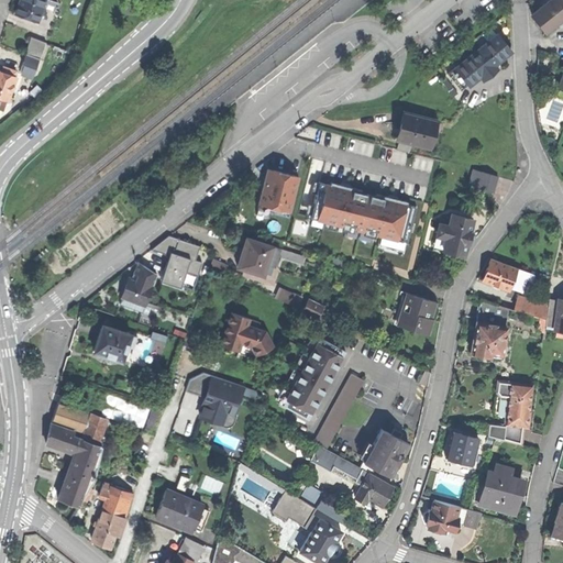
[(39,0),(15,0),(11,14),(32,21),(35,12),(37,6),(39,0)]
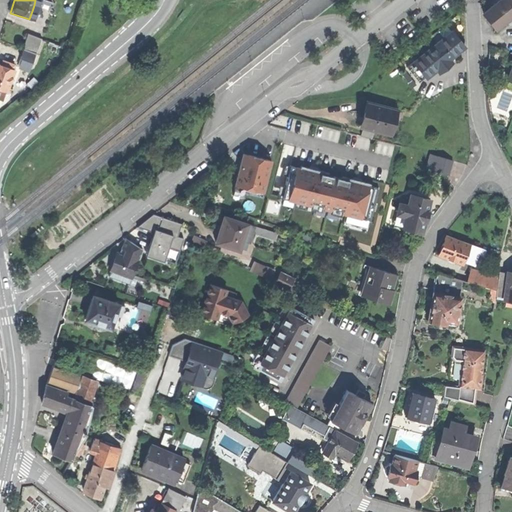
[(47,1),(43,0),(35,0),(34,5),(45,8),(47,1)]
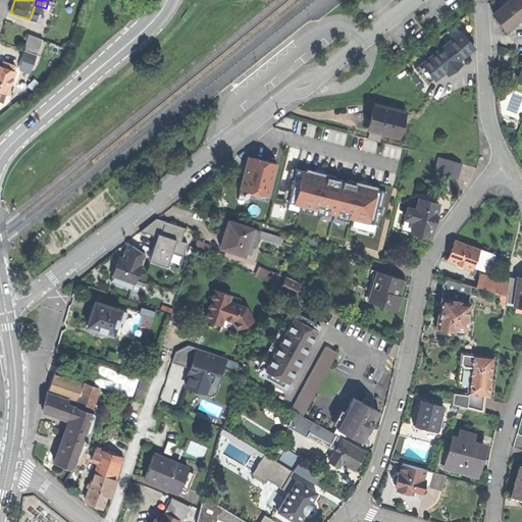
[(499,21),(505,29),(516,19),(518,21),(521,17),(521,16),(521,15),(521,14),(521,0),(509,0),(492,14),(499,21)]
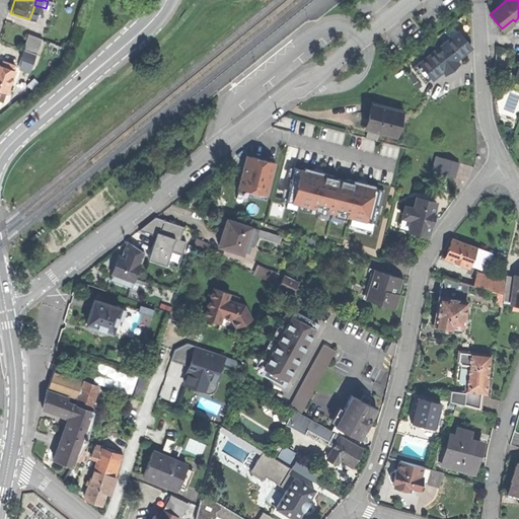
[(35,29),(34,33),(31,42),(36,44),(41,31),(35,29)]
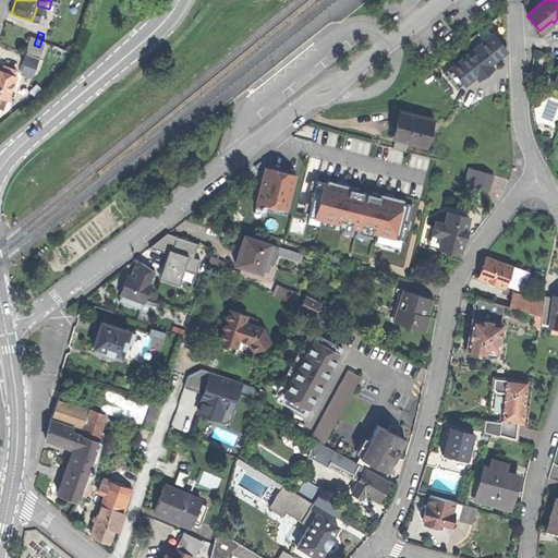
[(450,68),(463,84),(478,71),(484,67),(506,50),(493,33),(450,68)]
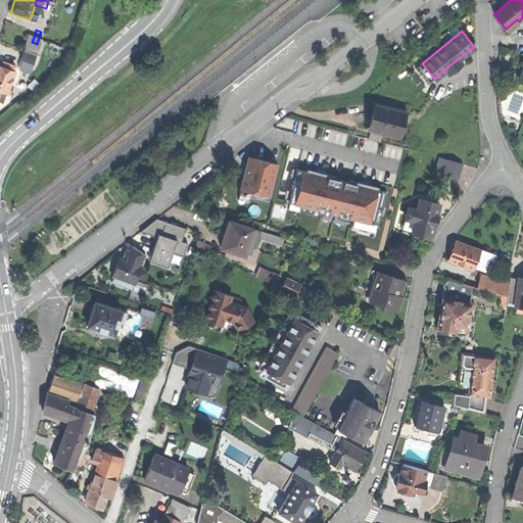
[(25,51),(33,54),(37,44),(32,42),(35,34),(32,32),(25,51)]
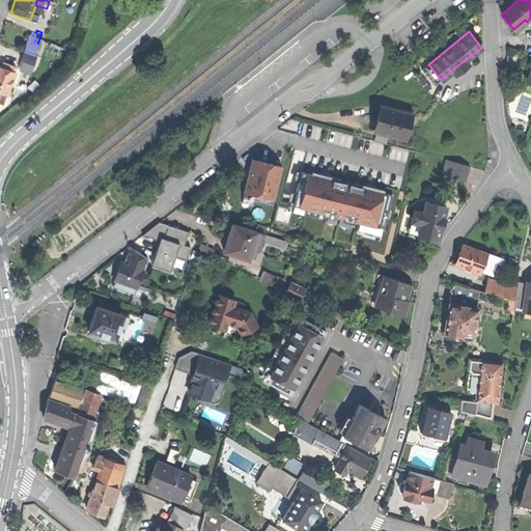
[(27,73),(33,55),(25,52),(21,51),(17,61),(19,62),(16,70),(27,73)]
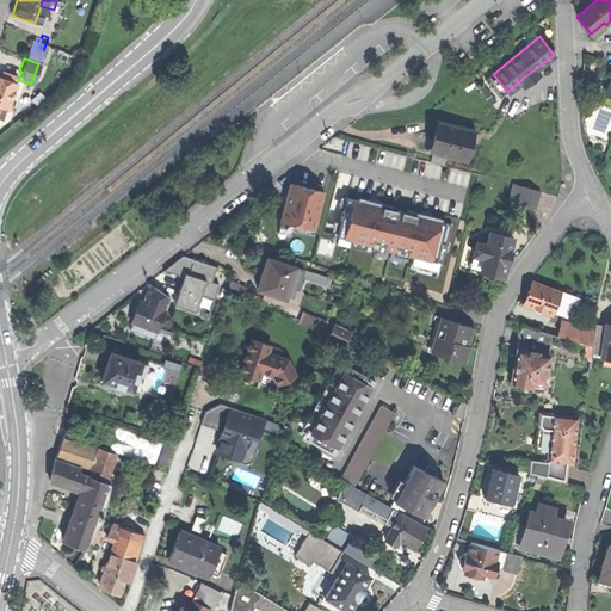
[(0,109),(2,110),(13,82),(10,81),(12,76),(0,72),(0,109)]
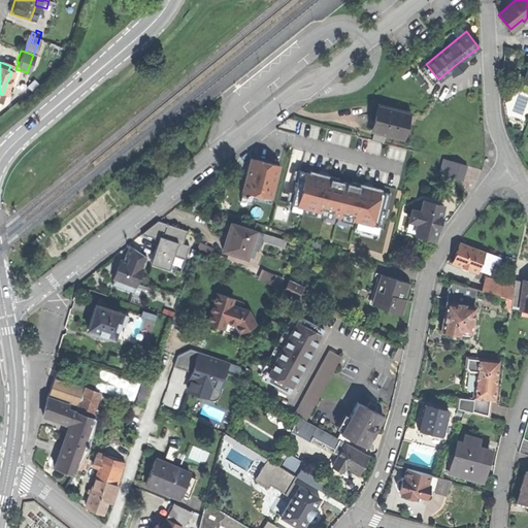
[(462,67),(458,63),(453,67),(456,71),(459,69),(462,67)]
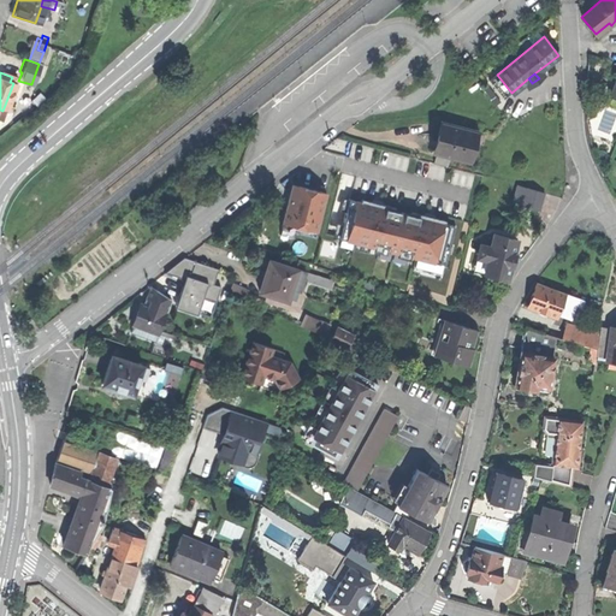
[(503,99),(511,93),(497,75),(489,81),(503,99)]
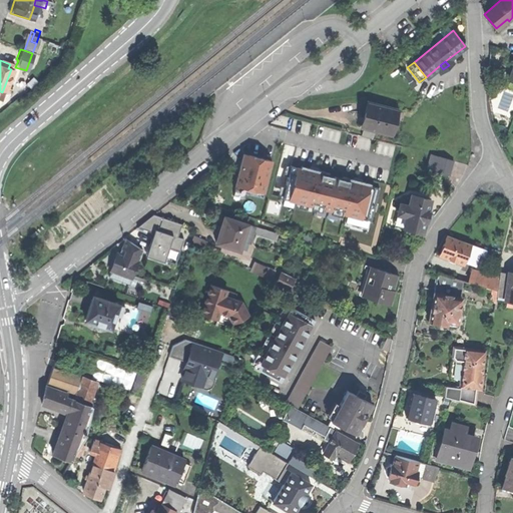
[(396,108),(367,101),(365,110),(369,112),(366,126),(361,125),(361,126),(390,133),(393,122),(388,121),(391,109),(396,110),(396,108)]
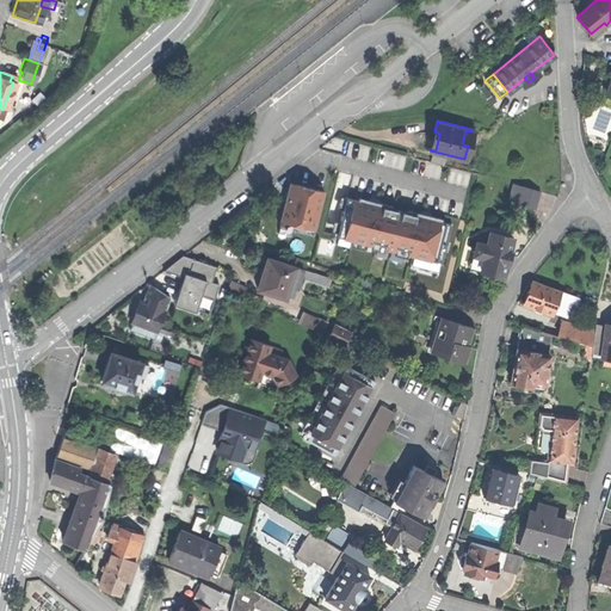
[(468,146),(471,131),(466,130),(462,144),(468,146)]
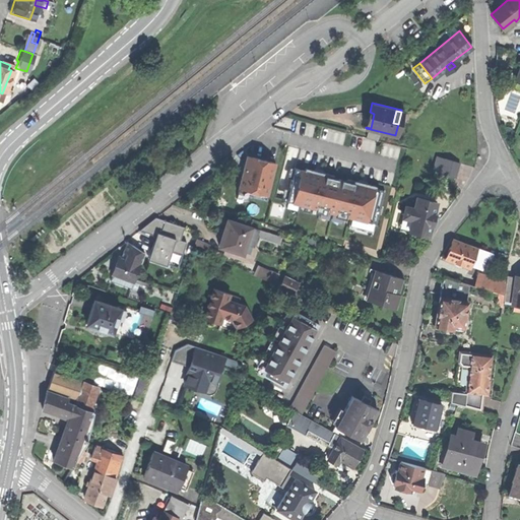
[(368,119),(366,127),(371,128),(374,114),(370,112),(368,119)]
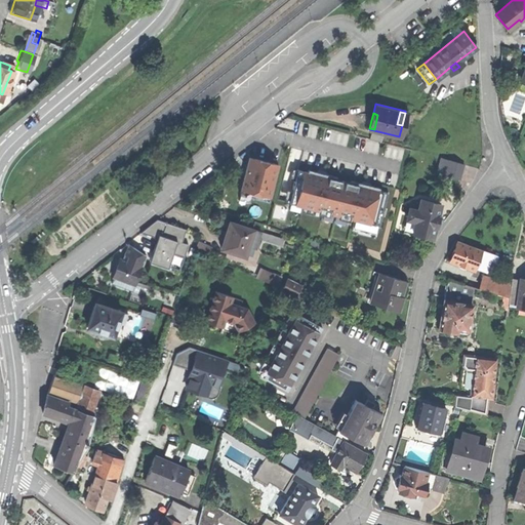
[(277,163),(247,155),(237,192),(267,200),(277,163)]
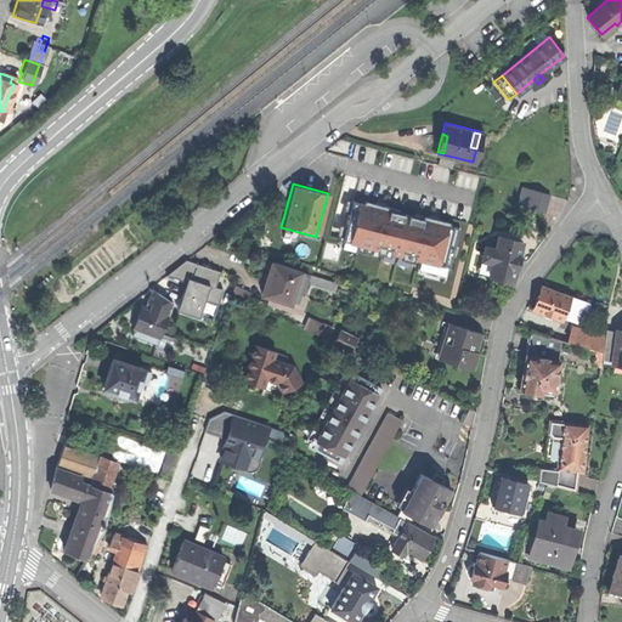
[(518,204),(543,211),(548,194),(522,187),(518,204)]
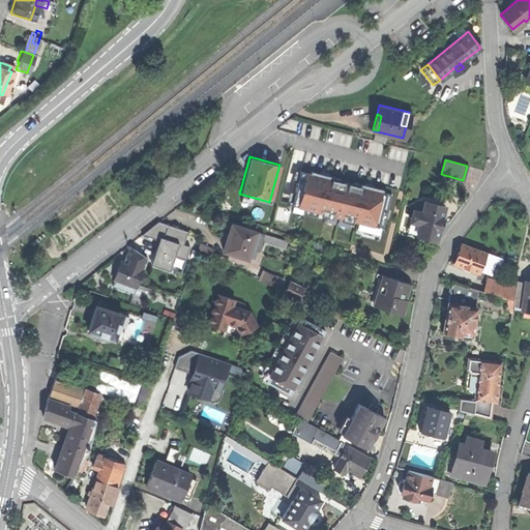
[(391,194),(299,170),(291,203),(382,227),(391,194)]
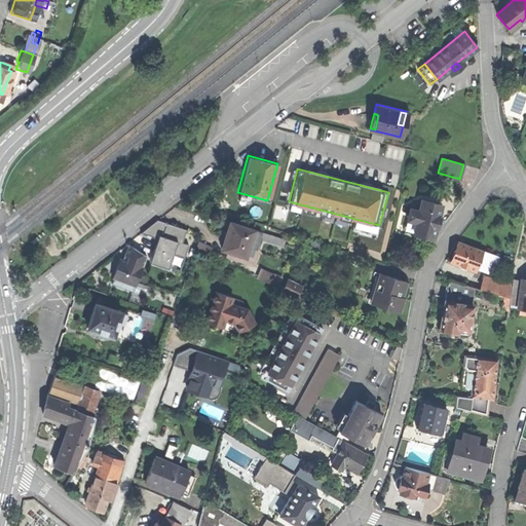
[(441,204),(421,199),(418,211),(416,221),(413,232),(434,237),(436,225),(438,217),(441,204)]
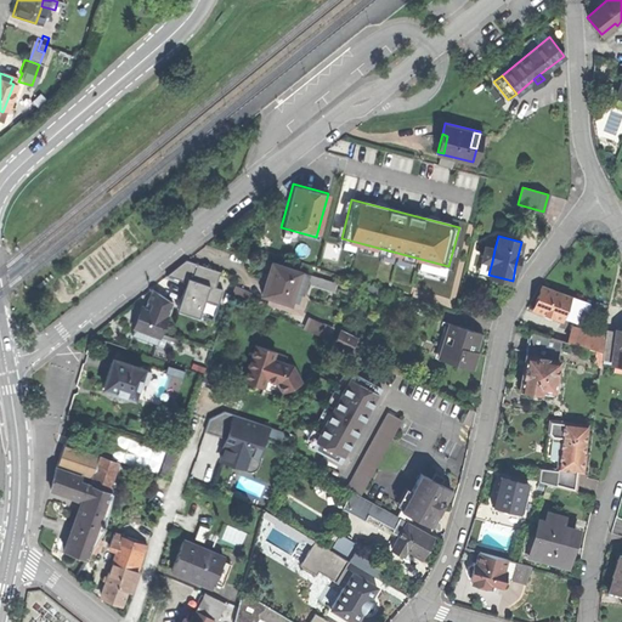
[(269,250),(280,254),(281,247),(270,243),(270,246),(269,250)]
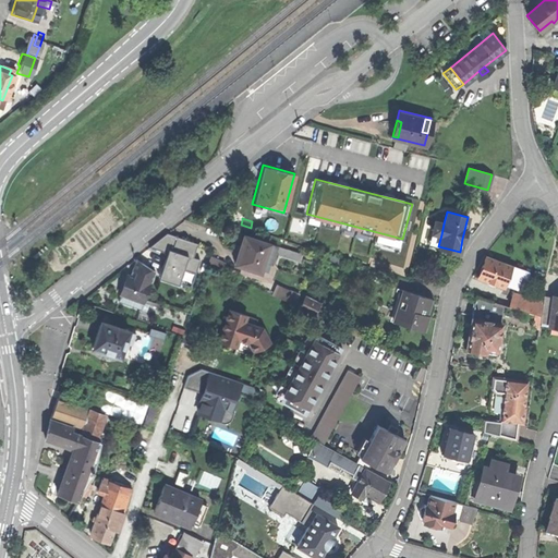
[(166,232),(149,245),(167,252),(162,264),(158,275),(178,282),(182,267),(194,270),(198,258),(191,256),(195,243),(166,232)]
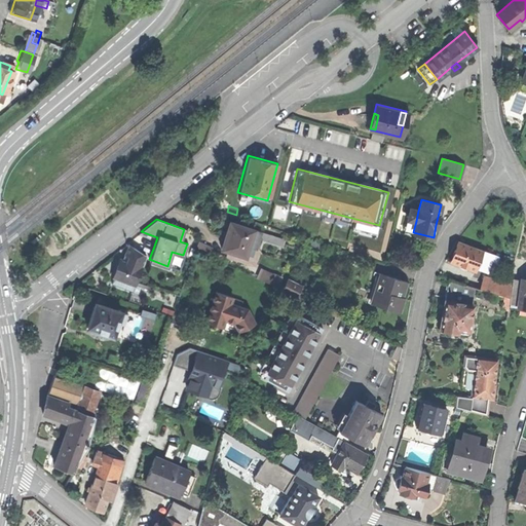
[(225,235),(221,249),(246,256),(249,246),(254,229),(232,222),(230,229),(227,228),(225,235)]
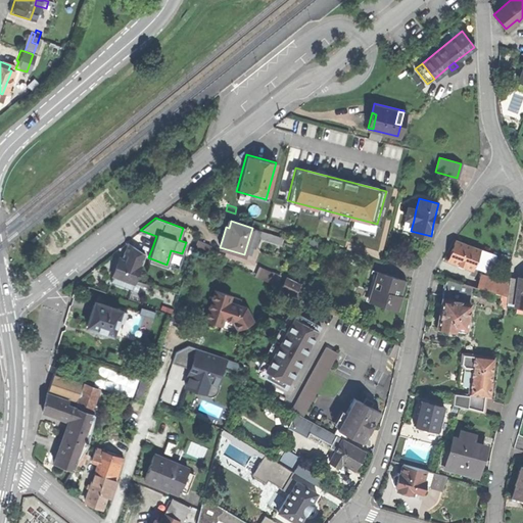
[(260,230),(252,228),(247,244),(255,246),(260,230)]
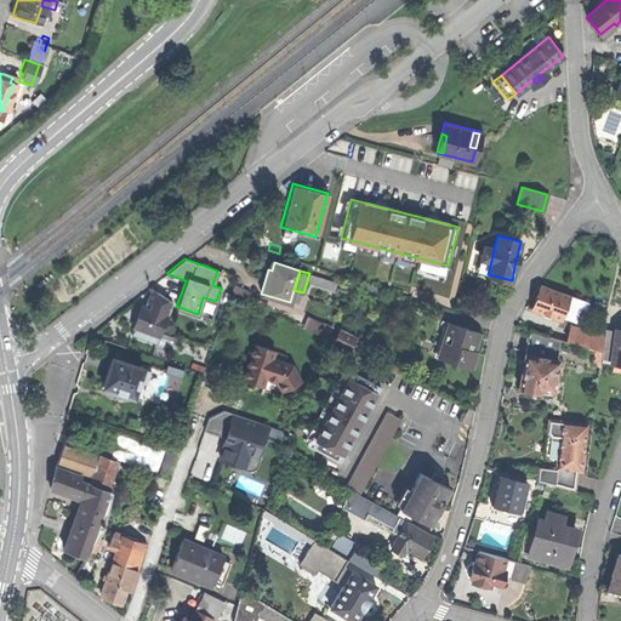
[(237,283),(233,290),(246,297),(251,291),(237,283)]
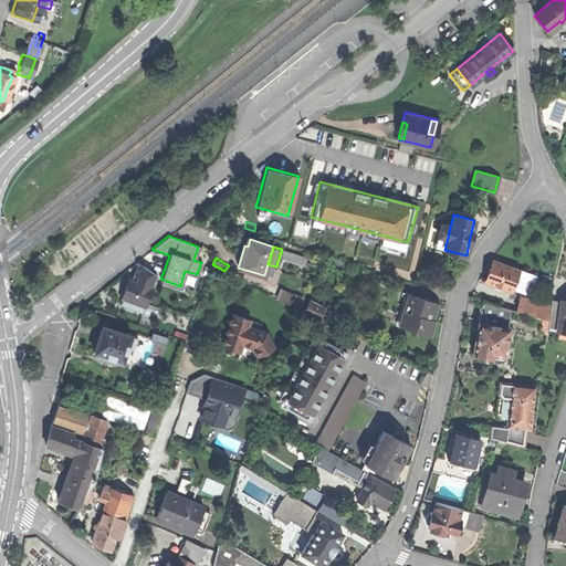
[(489,271),(485,281),(512,291),(513,287),(520,271),(493,261),(489,271)]
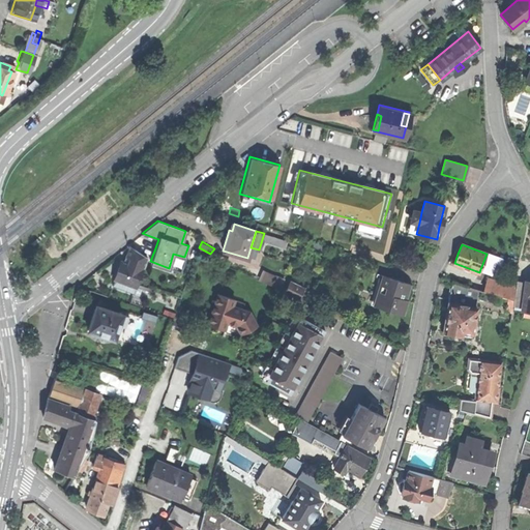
[(130,247),(123,264),(143,270),(147,259),(130,247)]
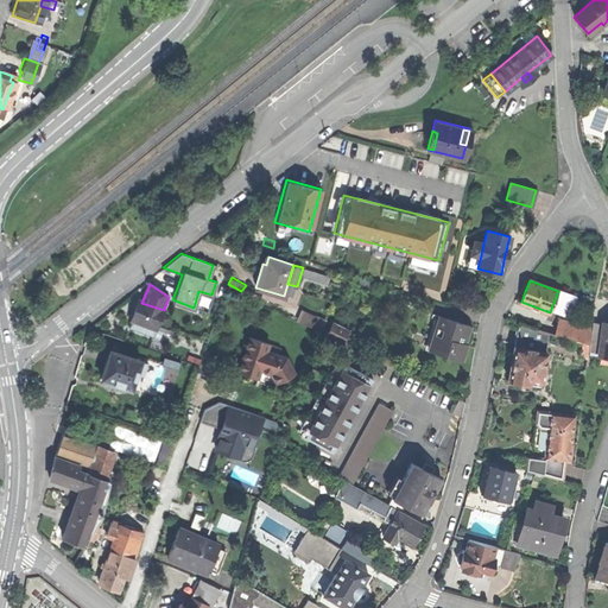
[(570,296),(558,291),(551,309),(564,314),(570,296)]
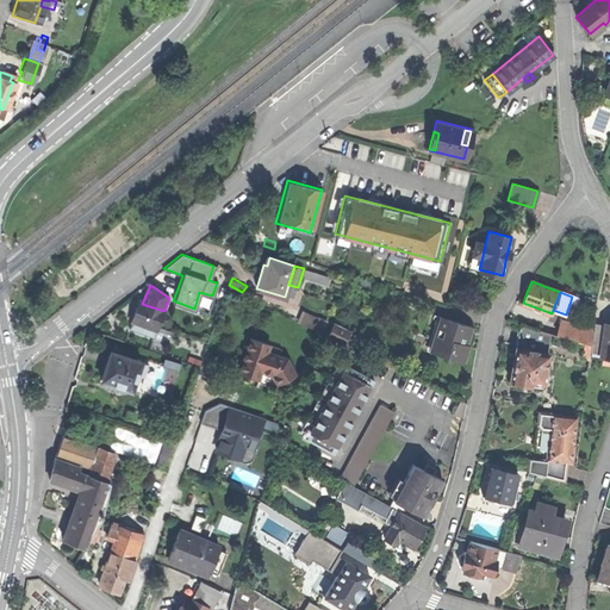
[(151,329),(157,331),(165,311),(142,304),(139,303),(136,312),(132,322),(148,328),(151,329)]
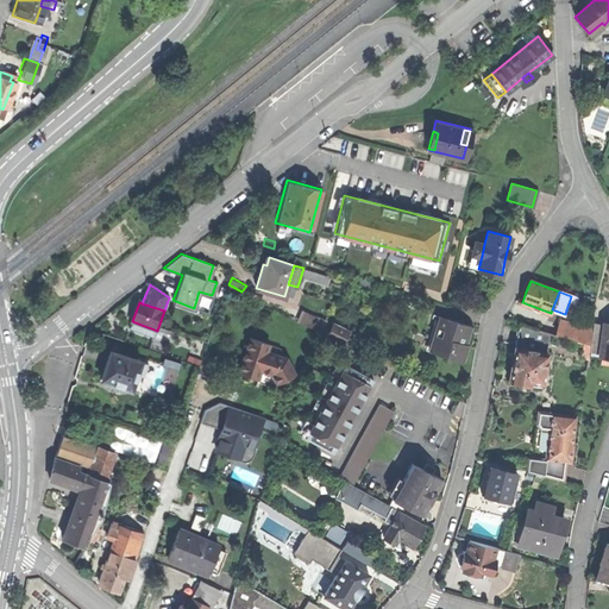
[(299,319),(321,328),(325,316),(303,308),(299,319)]
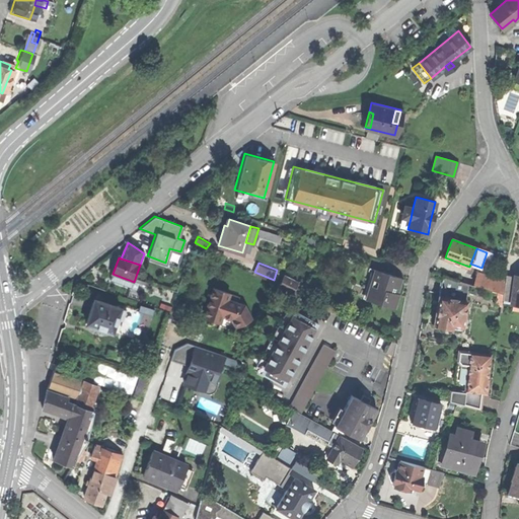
[(401,278),(375,271),(373,278),(370,287),(374,288),(371,298),(381,301),(380,303),(394,308),(398,294),(394,293),(396,287),(398,288),(399,284),(401,278)]
